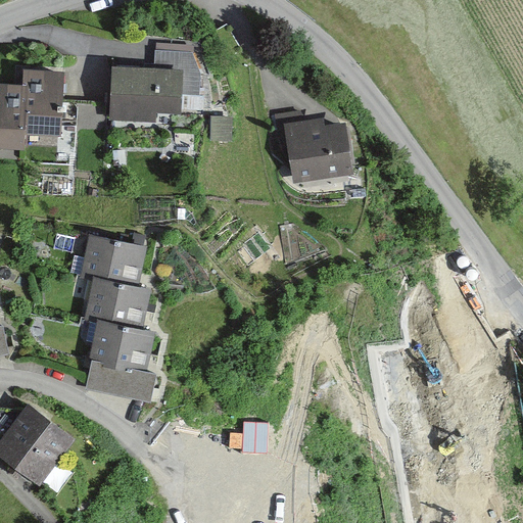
[(155,70),(113,69),(110,122),(154,125),(158,114),(182,115),(204,111),(204,75),(197,52),(155,48),(155,70)]
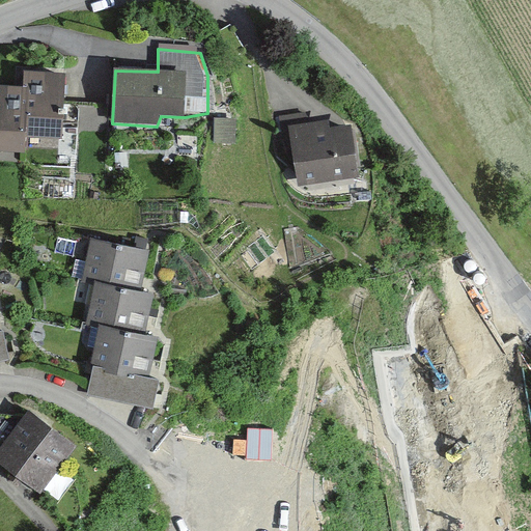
[(25,89),(0,87),(0,154),(27,156),(27,138),(62,139),(65,77),(25,75),(25,89)]
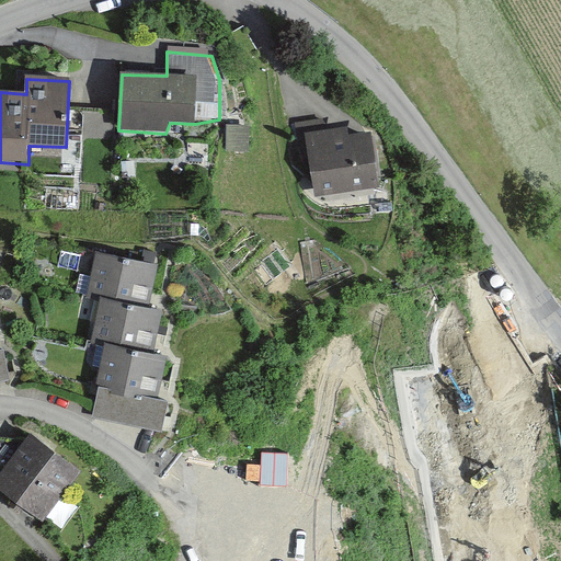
[(348,119),(301,128),(313,199),(379,189),(369,134),(352,137),(348,119)]
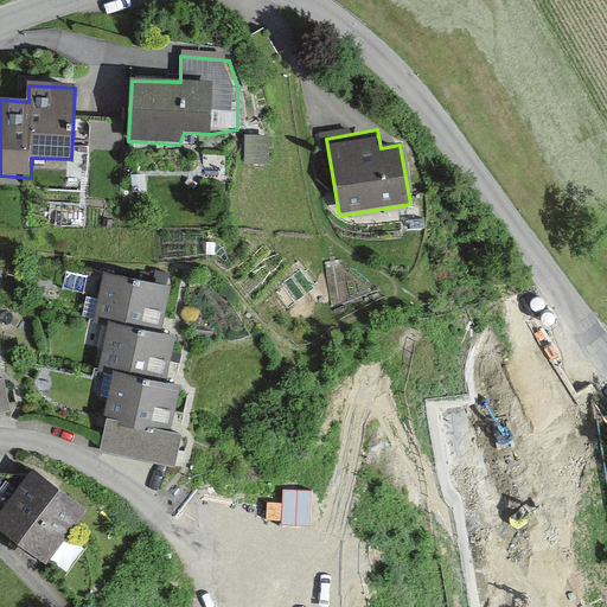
[(178,287),(96,269),(83,330),(104,334),(95,377),(116,382),(102,451),(172,467),(189,394),(172,384),(181,343),(166,339),(178,287)]
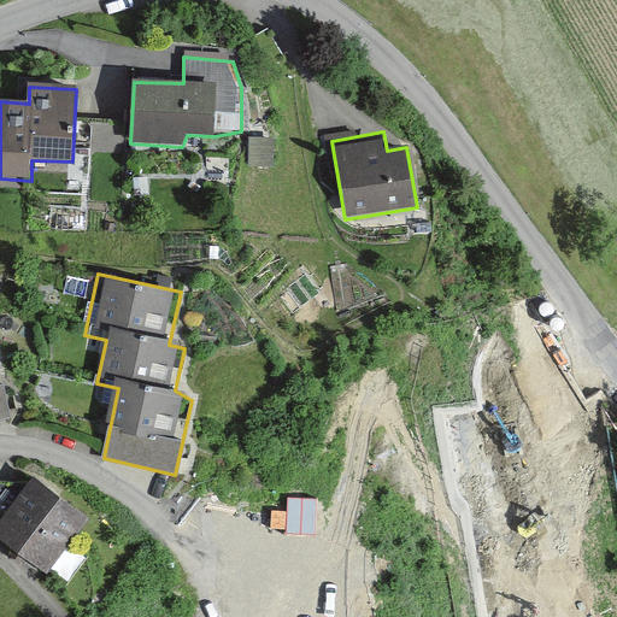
[(0,424),(15,423),(10,391),(0,389),(0,424)]
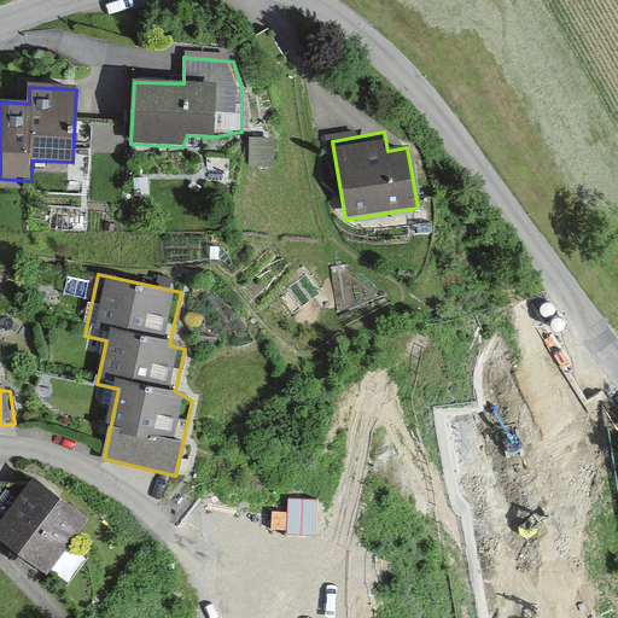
[(35,482),(6,519),(11,525),(3,535),(46,570),(85,522),(35,482)]
